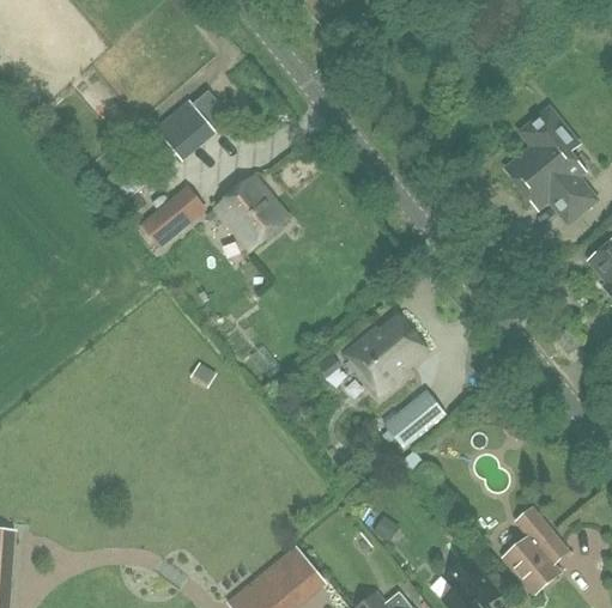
[(191,99),(156,127),(179,156),(213,128),(191,99)]
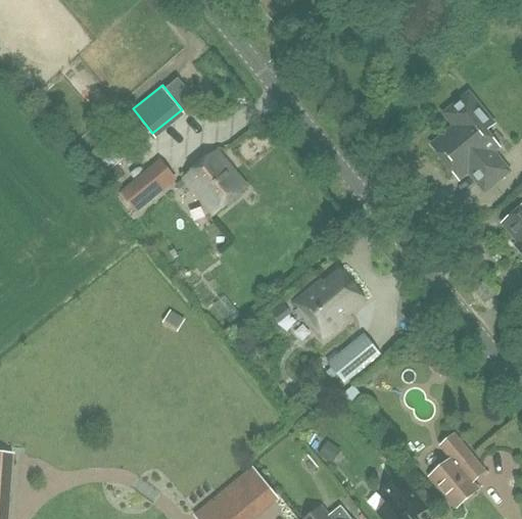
[(459,168),(463,172),(467,168),(483,188),(507,169),(490,148),(496,144),(484,128),(492,122),(468,92),(444,111),(456,126),(448,132),(446,130),(430,143),(454,172),(459,168)]
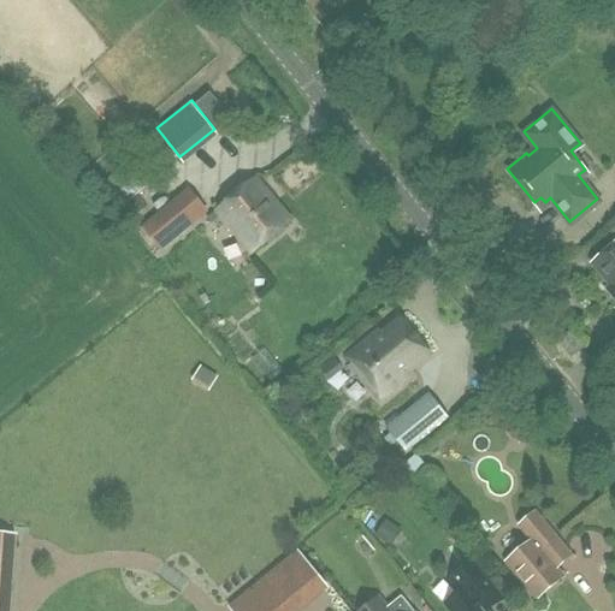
[(122,200),(142,185),(124,160),(116,149),(101,160),(87,142),(74,153),(99,184),(106,178),(122,200)]
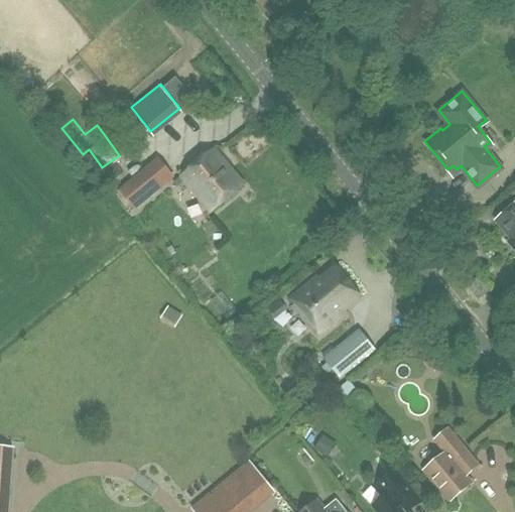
[(211,207),(240,182),(212,148),(181,172),(211,207)]
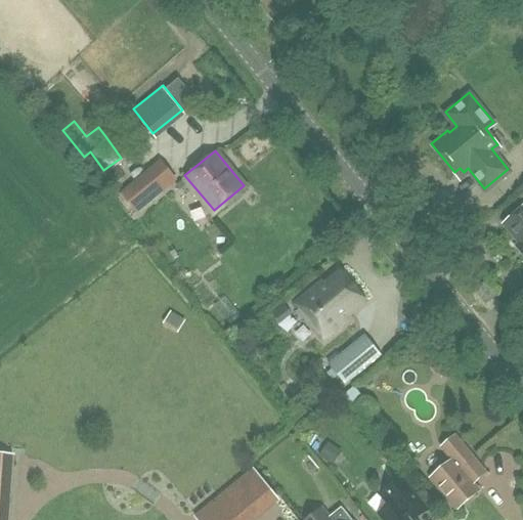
[(134,208),(173,177),(157,159),(119,190),(134,208)]
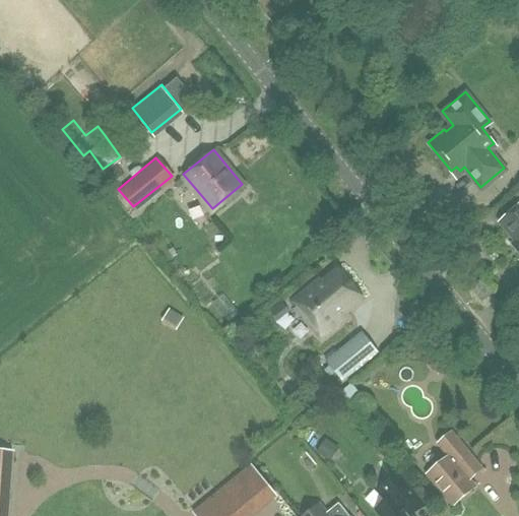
[(518,201),(499,218),(515,239),(511,243),(518,252),(518,201)]
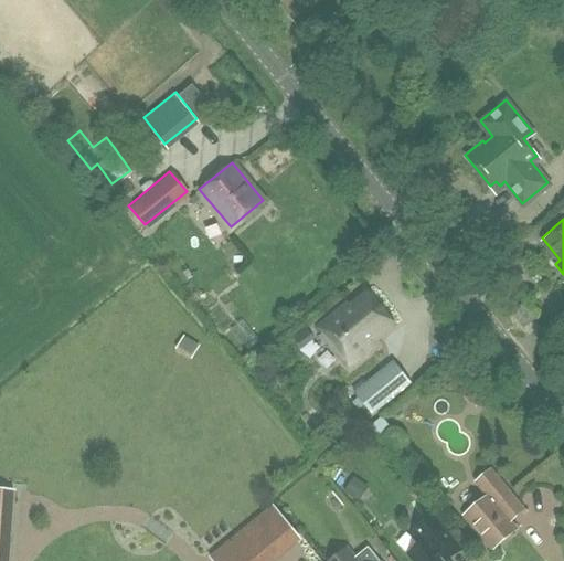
[(342,358),(348,364),(372,346),(369,341),(392,321),(368,290),(348,306),(343,306),(341,308),(339,305),(316,325),(321,331),(322,330),(343,357),(342,358)]
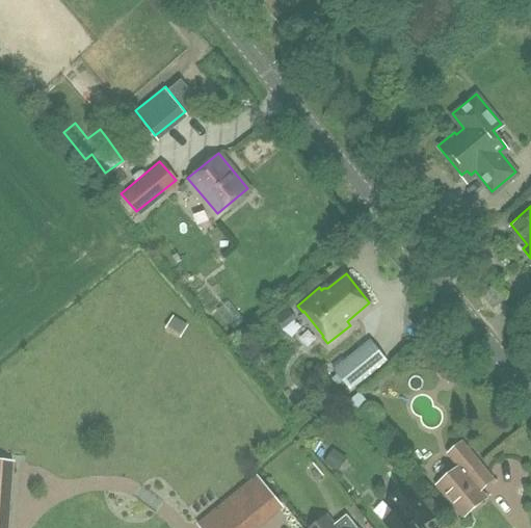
[(493,306),(503,297),(492,283),(481,291),(493,306)]
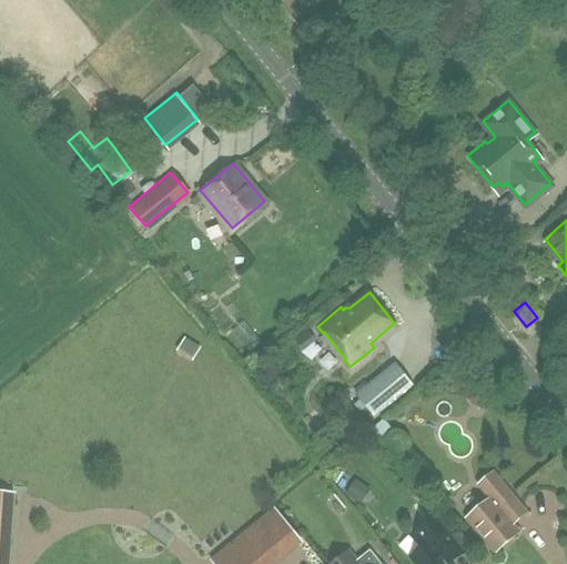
[(396,396),(378,374),(355,392),(374,414),(396,396)]
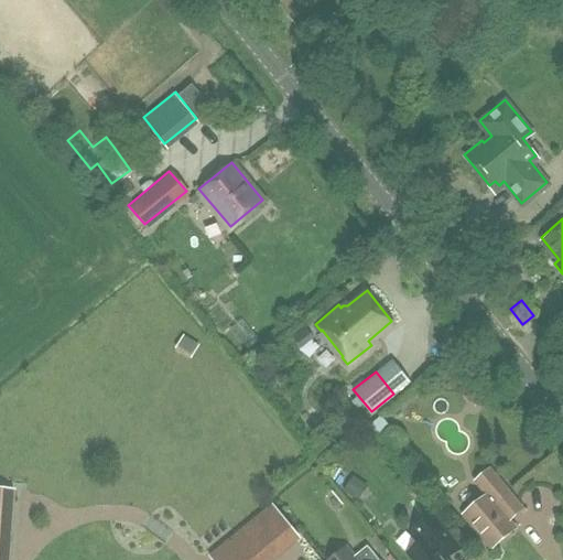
[(523,507),(509,490),(489,466),(475,478),(487,492),(463,512),(491,546),(516,526),(509,518),(523,507)]
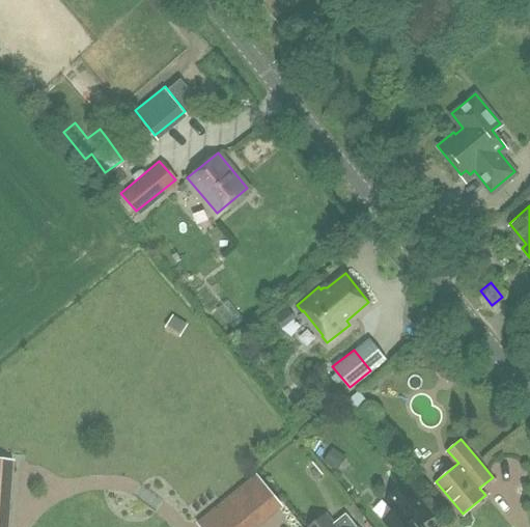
[(323,459),(337,468),(347,454),(332,444),(323,459)]
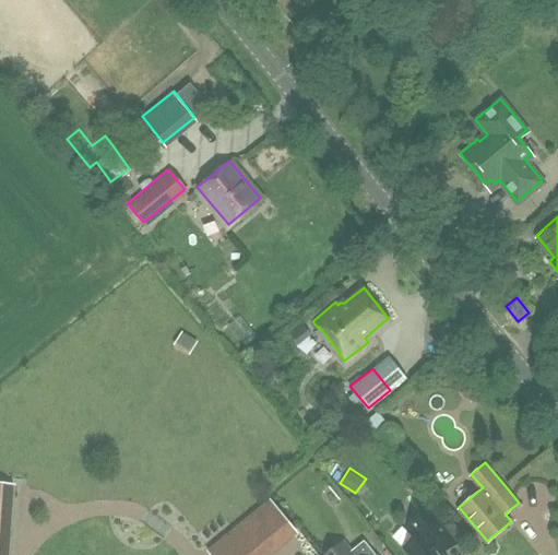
[(0,554),(3,554),(10,483),(0,482),(0,554)]
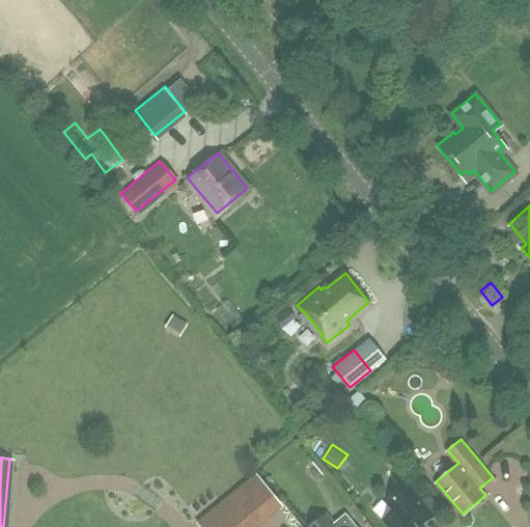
[(406,480),(387,496),(396,508),(383,521),(387,526),(419,526),(418,525),(433,514),(406,480)]
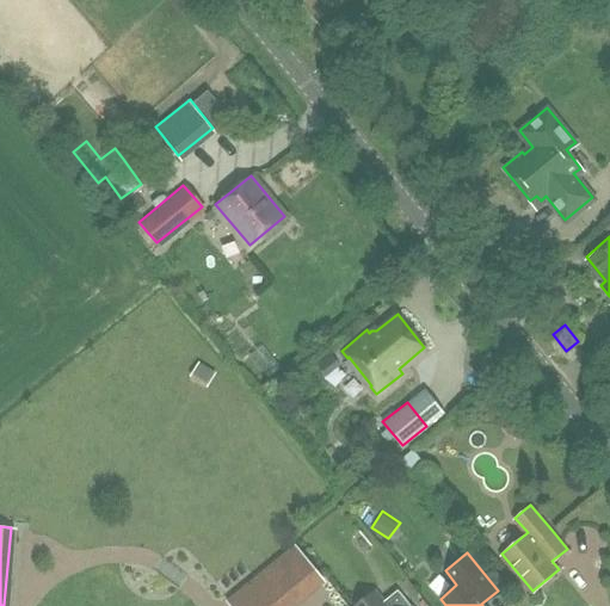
[(263,570),(228,598),(234,605),(278,605),(287,600),(263,570)]
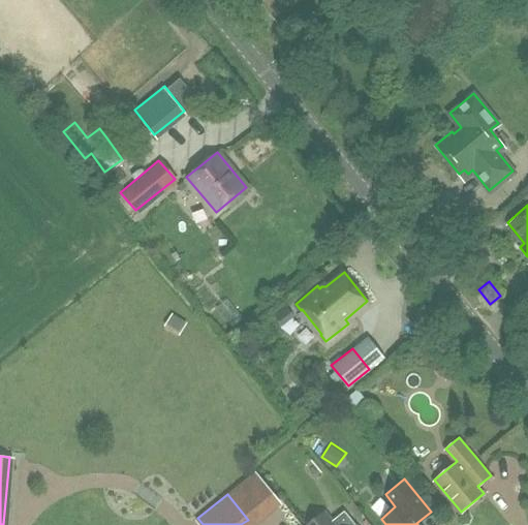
[(353,524),(342,511),(324,524),(319,524),(314,518),(306,524),(353,524)]
